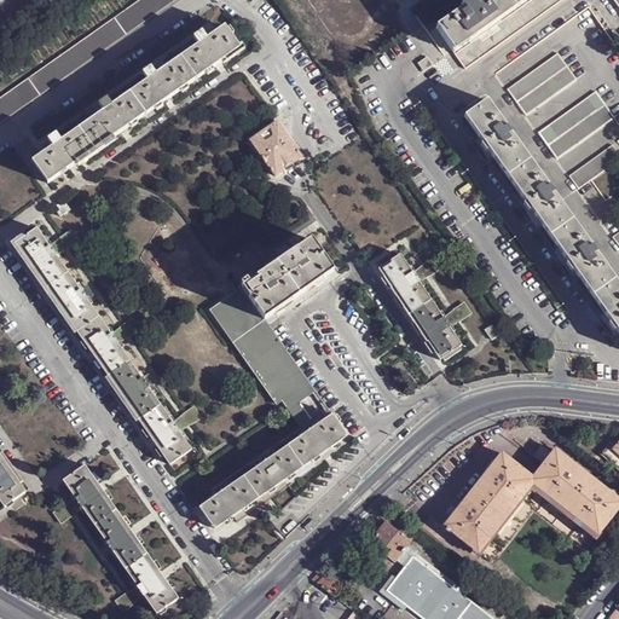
[(0,122),(173,0),(140,0),(0,99),(0,122)]
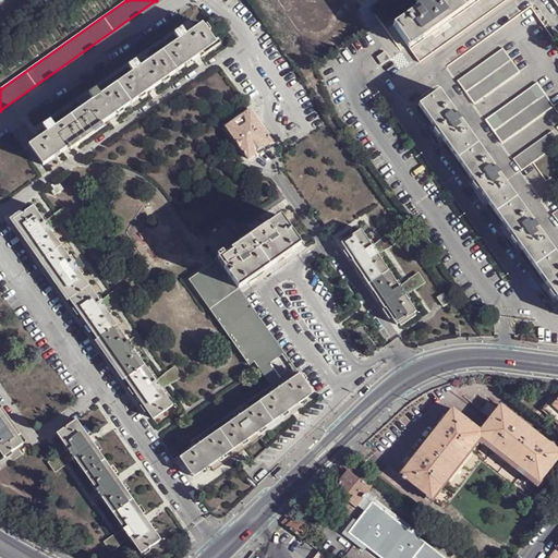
[(393,26),(408,47),(422,37),(423,39),(437,29),(450,19),(449,17),(462,8),(457,0),(428,0),(424,3),(422,1),(415,5),(417,8),(393,26)]
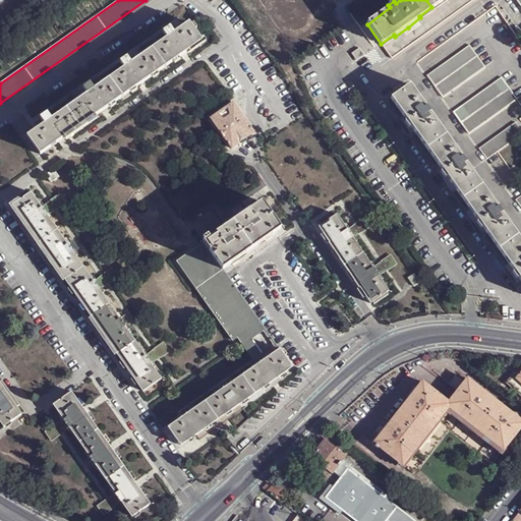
[(203,41),(189,22),(178,31),(173,24),(163,33),(167,38),(134,61),(130,55),(120,62),(124,68),(95,89),(91,83),(80,91),(84,97),(52,119),(48,113),(37,120),(42,126),(27,136),(41,155),(60,141),(65,138),(96,116),(105,109),(140,84),(184,53),(203,41)]
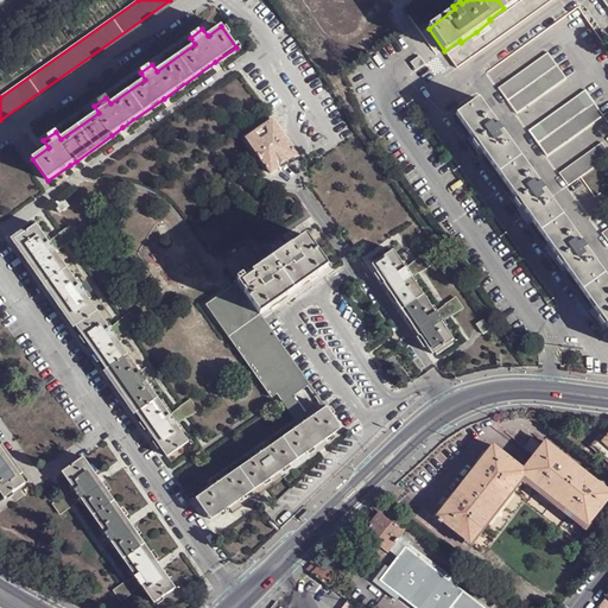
[(568,78),(550,54),(499,89),(518,114),(568,78)]
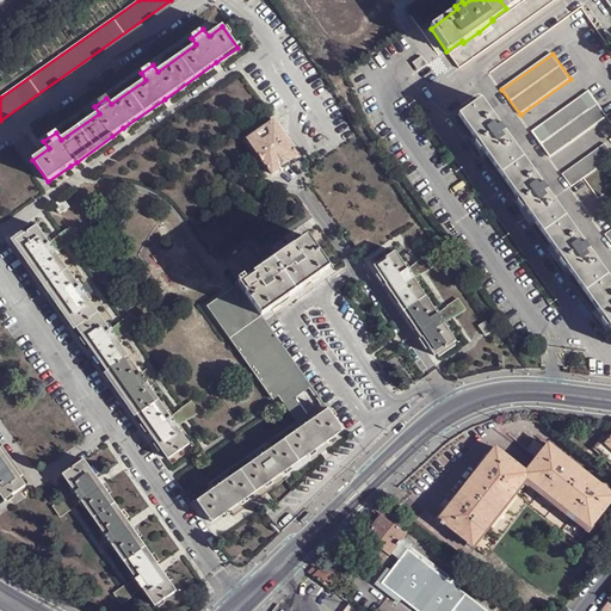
[(421,56),(413,62),(419,71),(426,65),(421,56)]
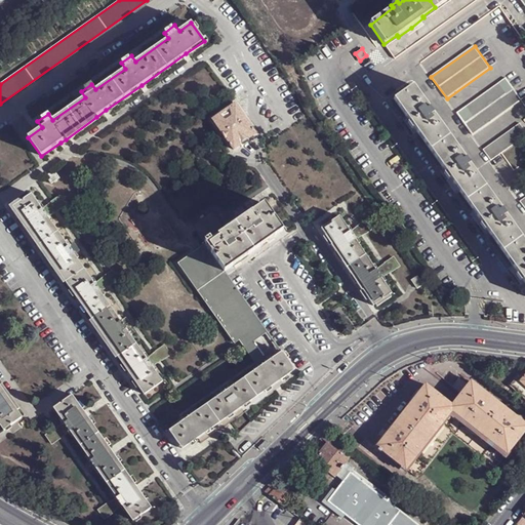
[(457,113),(474,135),(523,101),(506,79),(457,113)]
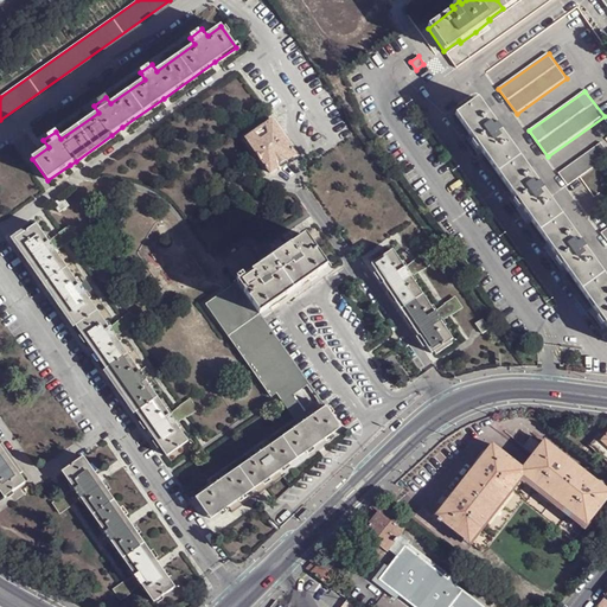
[(606,326),(606,279),(478,100),(457,115),(466,129),(474,141),(475,142),(481,149),(511,191),(517,200),(519,204),(522,206),(551,248),(557,257),(560,260),(561,262),(580,288),(601,319),(606,326)]
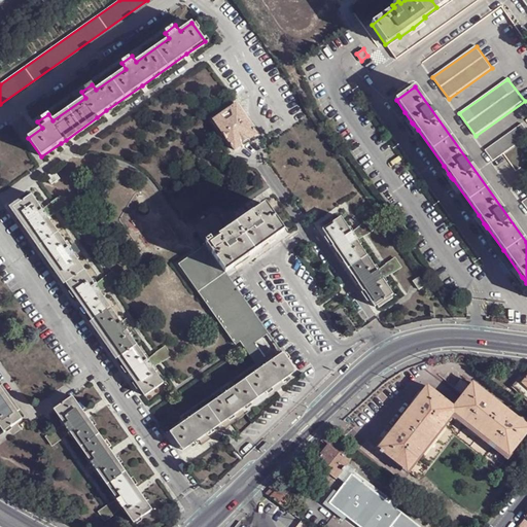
[(234,150),(256,134),(236,103),(213,119),(234,150)]
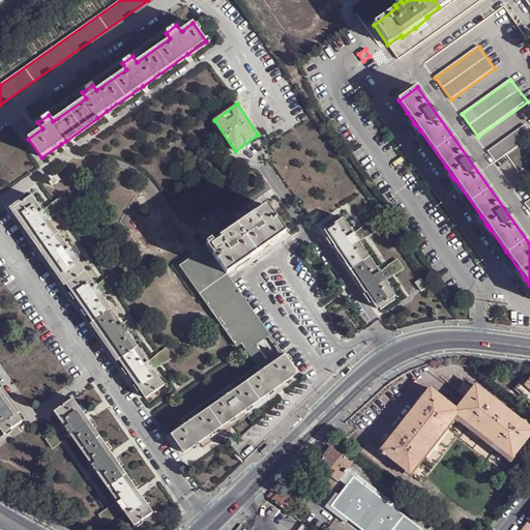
[(99,120),(97,118),(66,141),(67,143),(99,120)]
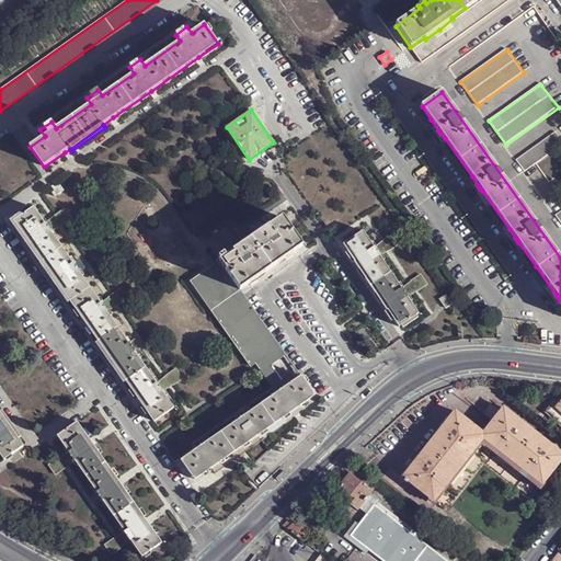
[(560,137),(557,133),(517,161),(526,173),(538,163),(560,147),(560,137)]
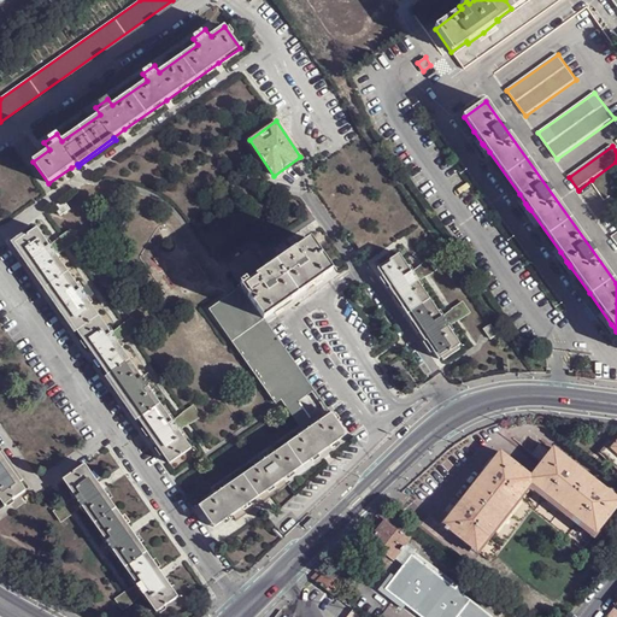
[(54,207),(60,216),(64,213),(65,215),(69,212),(68,211),(70,209),(64,200),(54,207)]
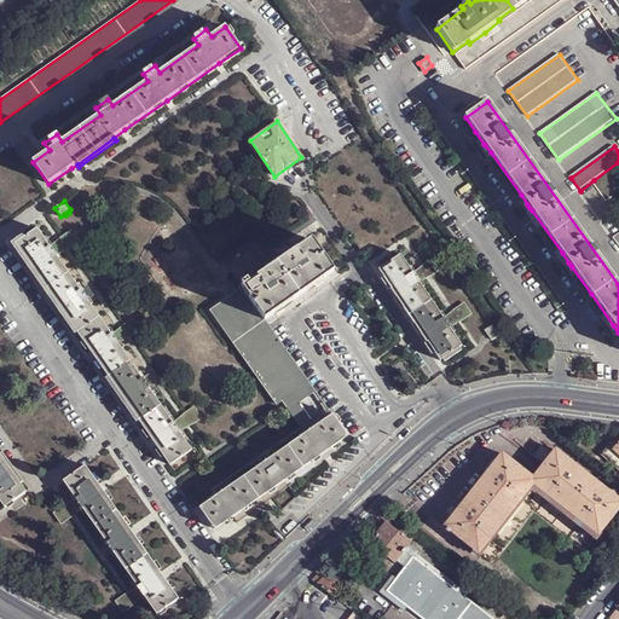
[(169,466),(191,450),(179,432),(177,429),(183,424),(179,420),(173,423),(149,388),(154,385),(150,380),(145,383),(117,345),(115,341),(121,337),(117,331),(111,335),(85,296),(90,293),(86,288),(81,291),(56,255),(62,252),(58,247),(52,250),(51,247),(38,229),(25,237),(16,244),(46,289),(82,340),(108,376),(139,421),(169,466)]
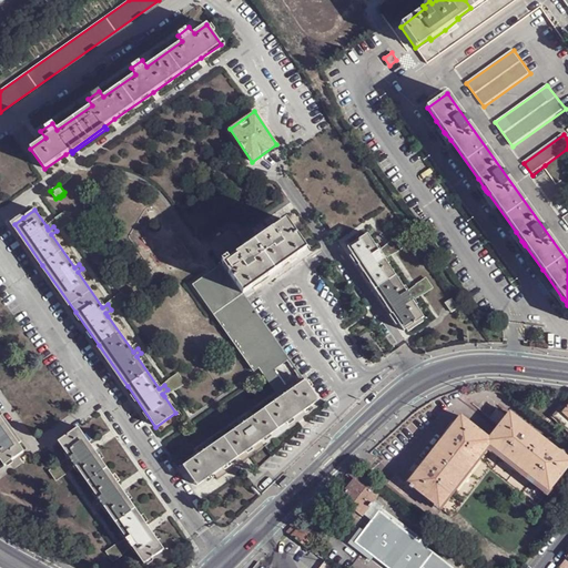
[(56,217),(63,227),(72,222),(64,212),(56,217)]
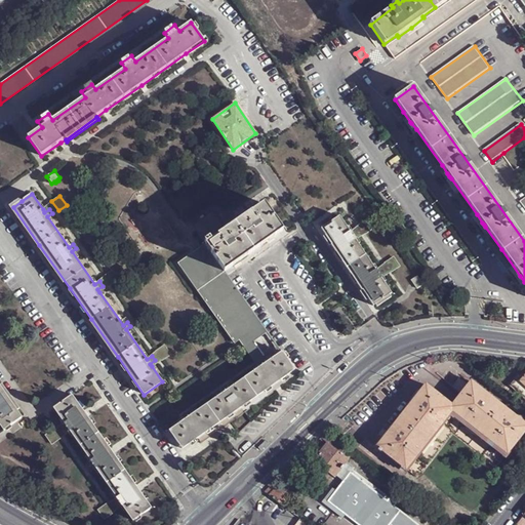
[(9,206),(13,207),(22,201),(21,199),(9,206)]
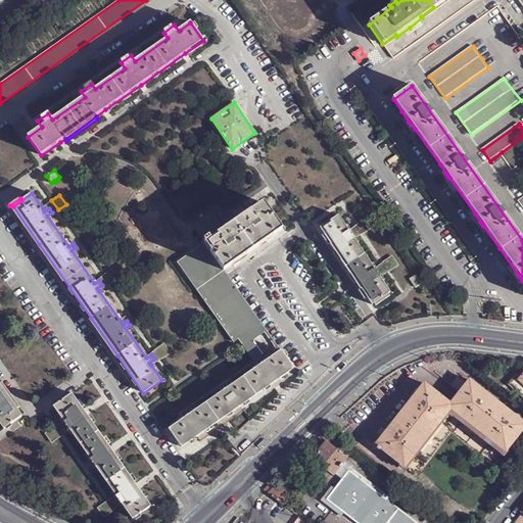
[(58,209),(51,200),(43,208),(44,211),(49,208),(52,212),(58,209)]
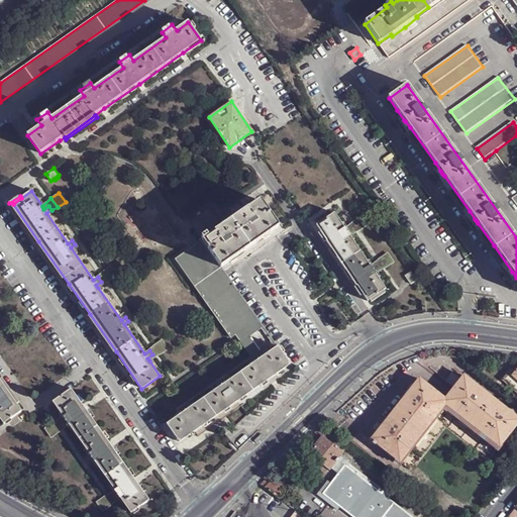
[(278,227),(260,201),(247,209),(245,207),(237,212),(239,214),(221,227),(219,224),(220,223),(209,208),(191,220),(190,219),(188,221),(202,241),(220,268),(238,255),(266,235),(278,227)]
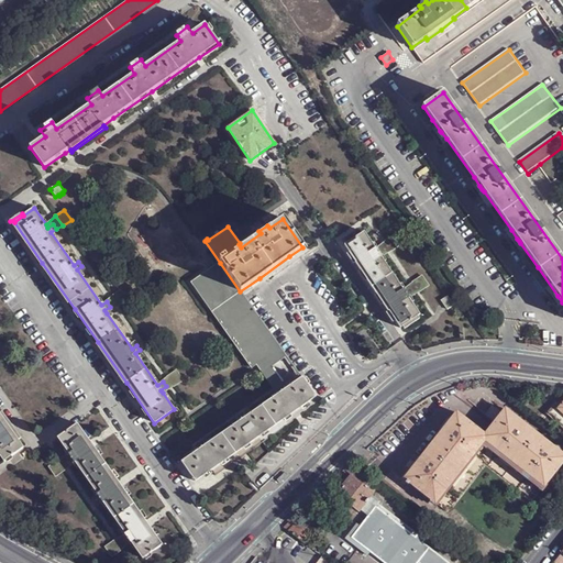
[(14,222),(10,221),(40,264),(42,263),(14,222)]
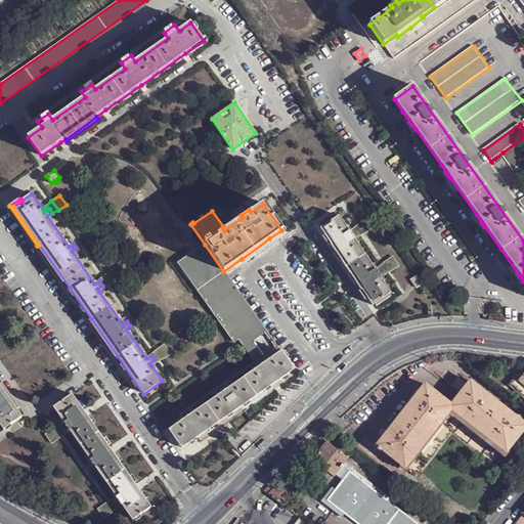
[(339,215),(319,228),(331,244),(330,244),(335,251),(336,251),(341,260),(349,273),(350,273),(356,281),(355,282),(360,290),(361,289),(372,305),(375,304),(388,294),(390,293),(380,276),(378,273),(383,270),(380,266),(375,269),(354,238),(359,235),(355,231),(351,234),(349,231),(339,215)]
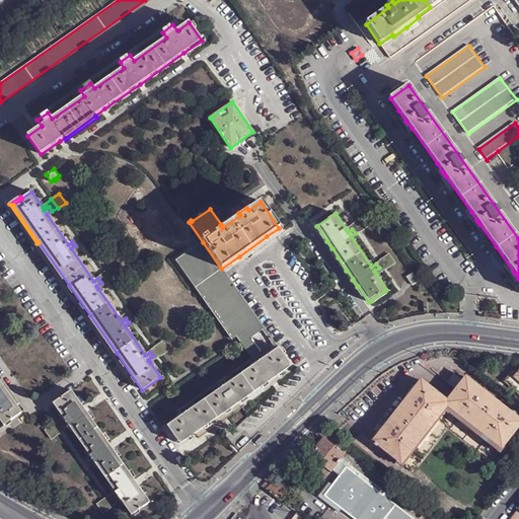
[(355,221),(361,230),(369,224),(363,215),(355,221)]
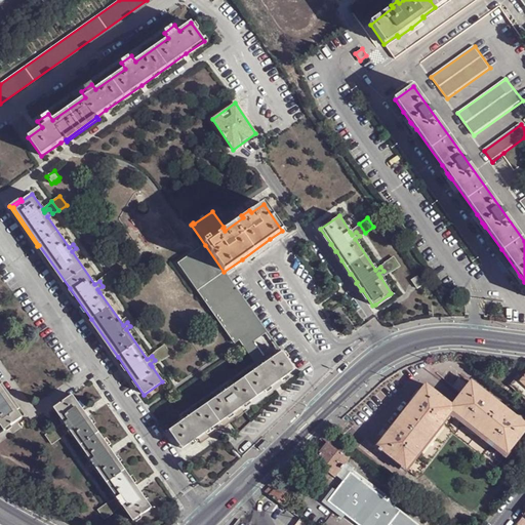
[(365,233),(359,224),(350,232),(352,235),(356,232),(360,236),(365,233)]
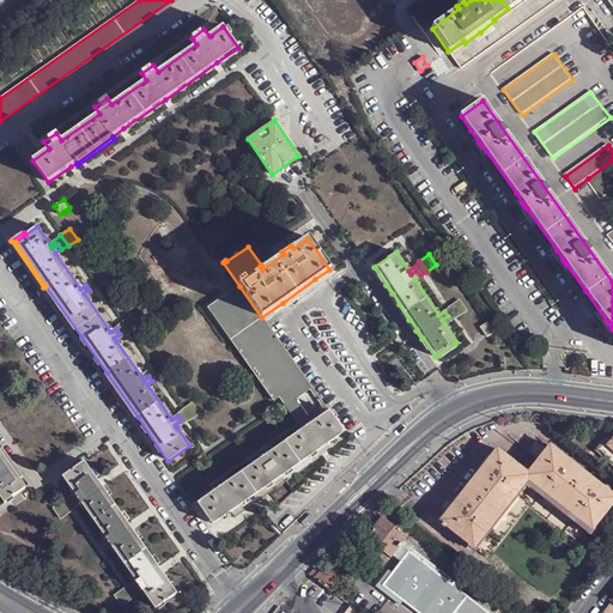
[(46,286),(43,287),(79,339),(82,337),(46,286)]
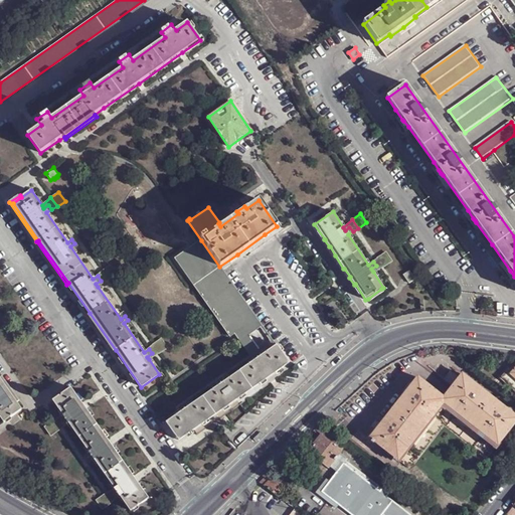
[(175,259),(193,285),(211,272),(213,271),(219,267),(201,240),(195,244),(175,259)]
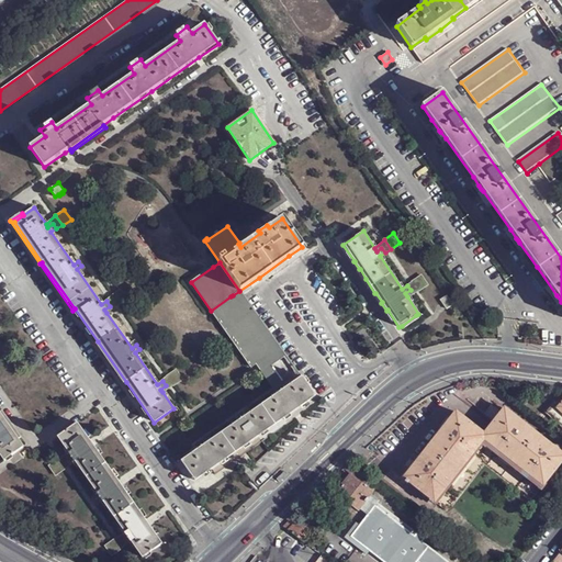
[(427,284),(420,274),(413,281),(418,290),(427,284)]
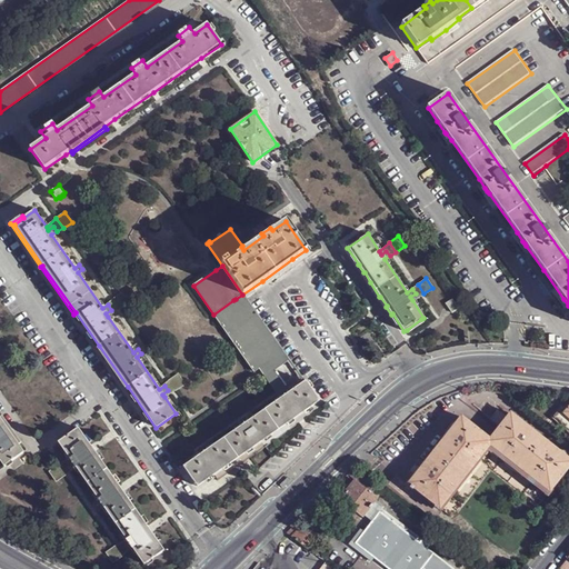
[(412,289),(416,293),(410,297),(412,300),(423,293),(418,285),(412,289)]
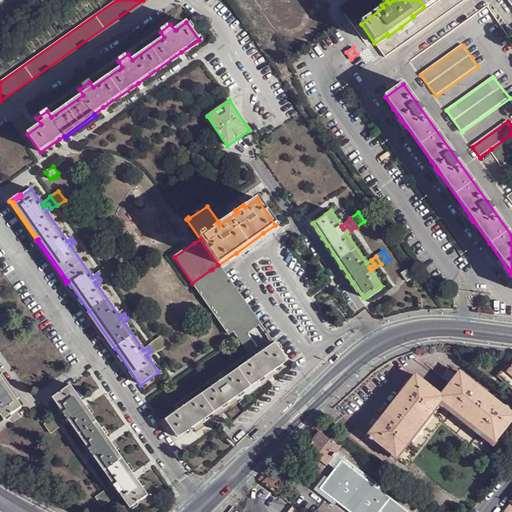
[(109,264),(101,270),(107,278),(115,273),(109,264)]
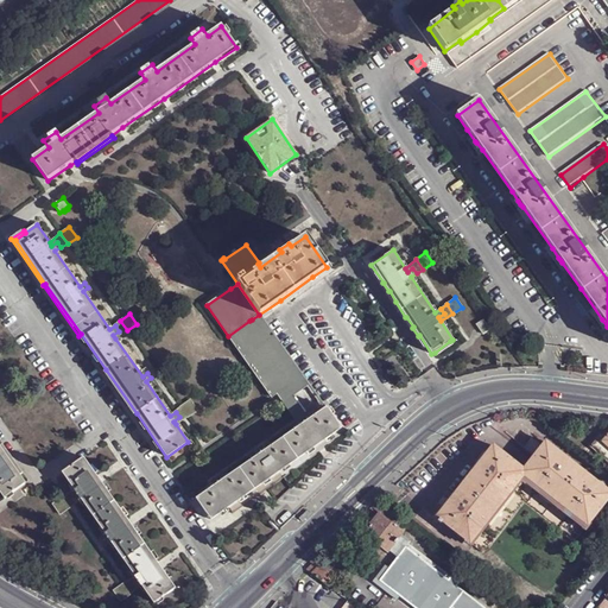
[(270,329),(259,315),(252,320),(249,321),(292,381),(295,379),(302,374),(270,329)]
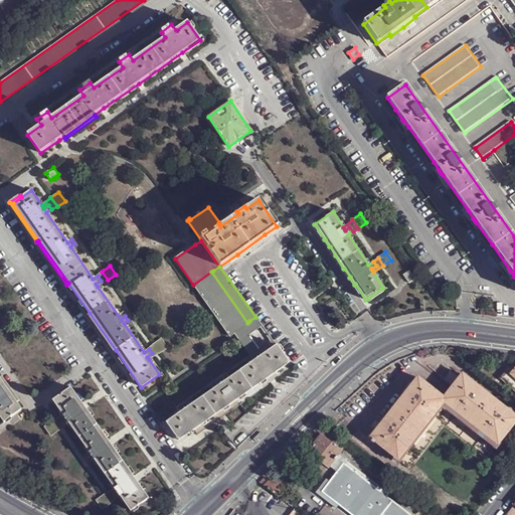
[(409,283),(414,279),(408,271),(403,275),(409,283)]
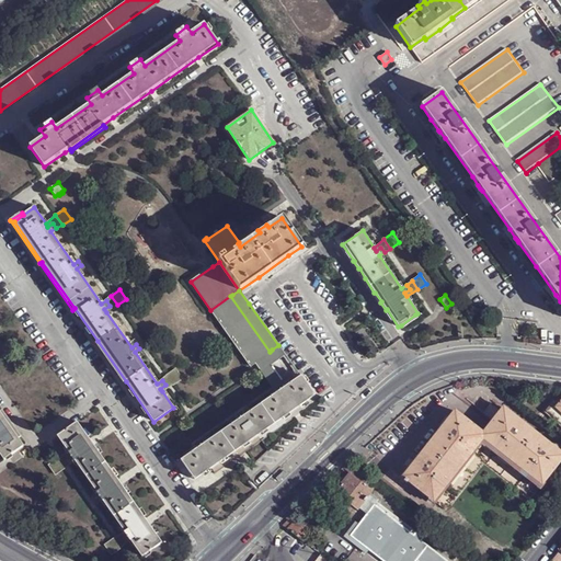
[(106,300),(110,306),(104,309),(106,312),(117,305),(111,296),(106,300)]
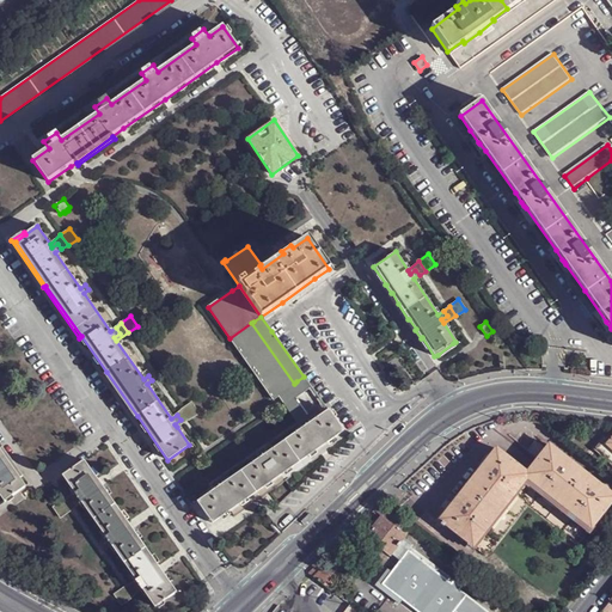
[(230,338),(273,398),(279,395),(294,384),(251,323),(230,338)]
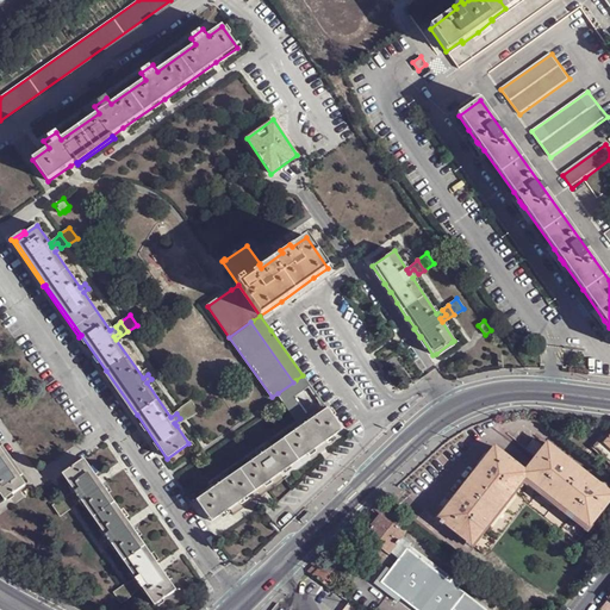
[(453,346),(452,342),(436,354),(437,356),(453,346)]
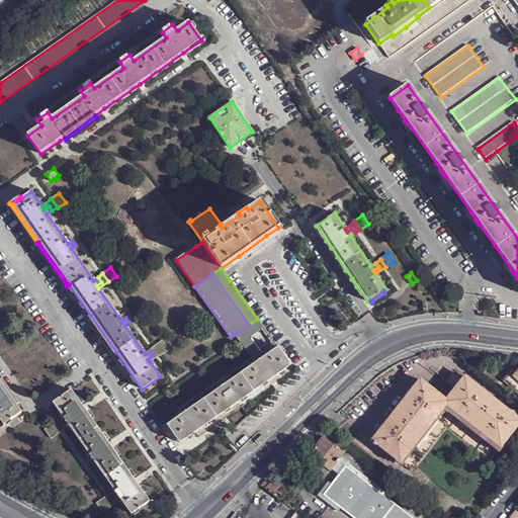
[(113,354),(116,352),(90,315),(87,317),(113,354)]
